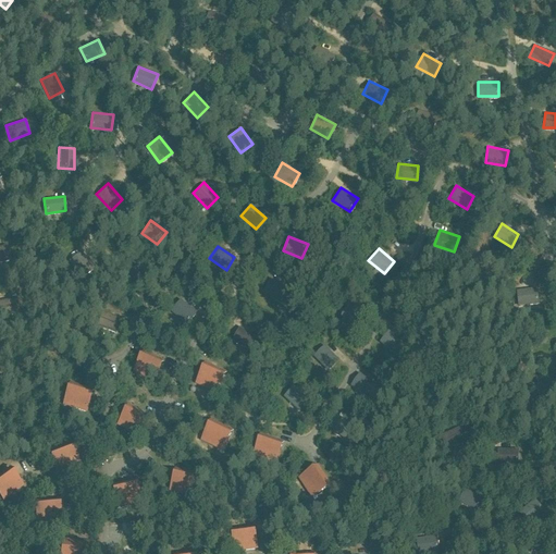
[(69,260),(78,274),(93,268),(81,250),(69,260)]
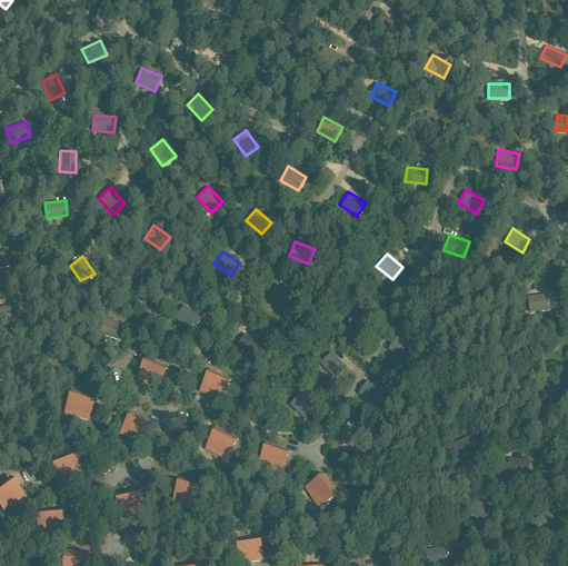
[(276,284),(268,297),(286,308),(294,295),(276,284)]
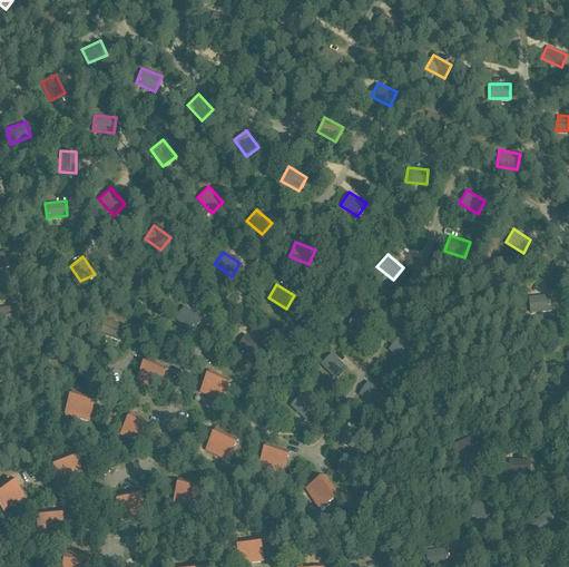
[(549,293),(528,296),(530,311),(551,309),(549,293)]
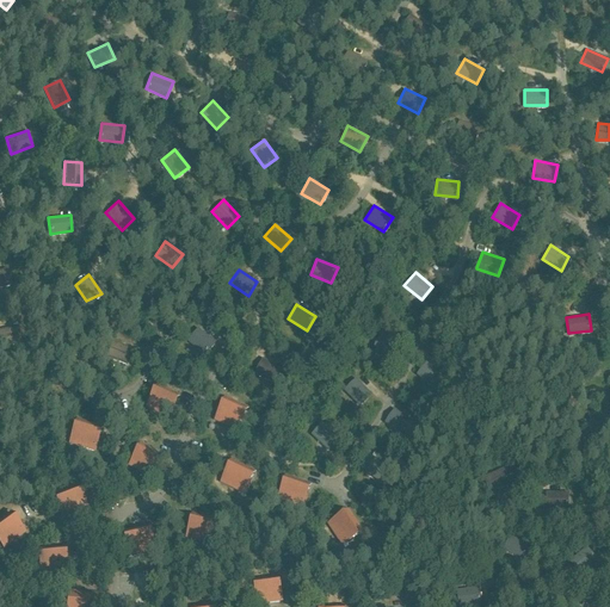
[(0,344),(20,341),(17,324),(0,327),(0,344)]
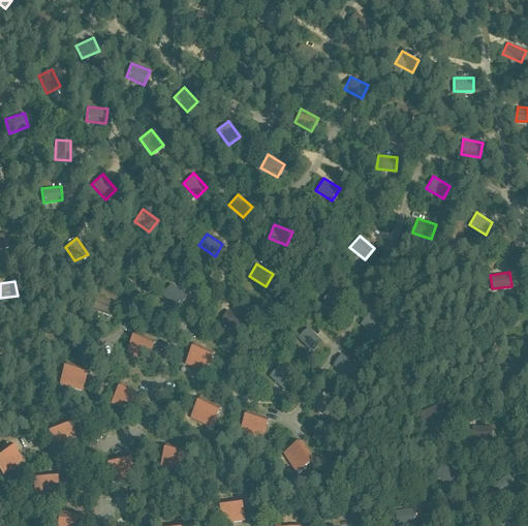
[(186,296),(171,283),(161,295),(178,307),(186,296)]
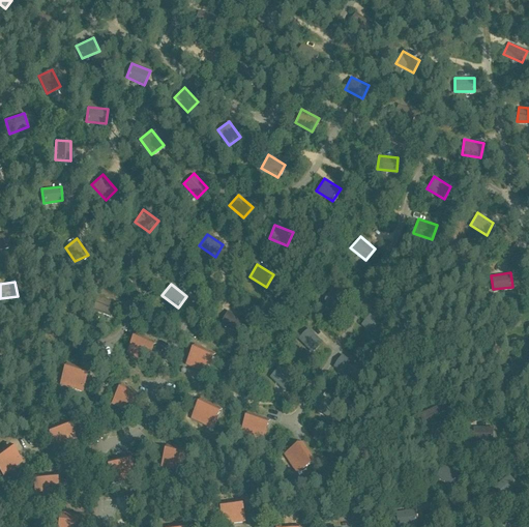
[(322,302),(340,311),(346,298),(328,289),(322,302)]
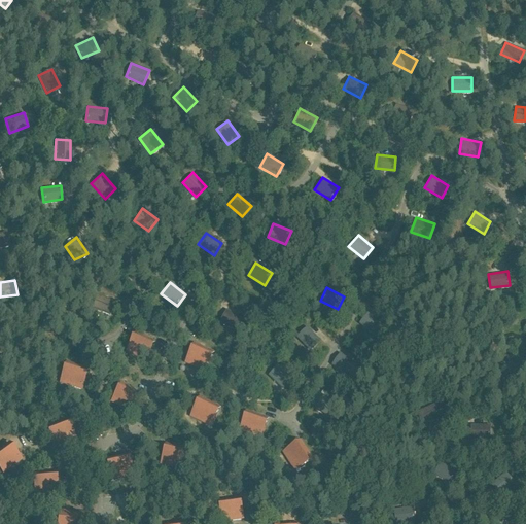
[(225,308),(219,321),(237,330),(243,317),(225,308)]
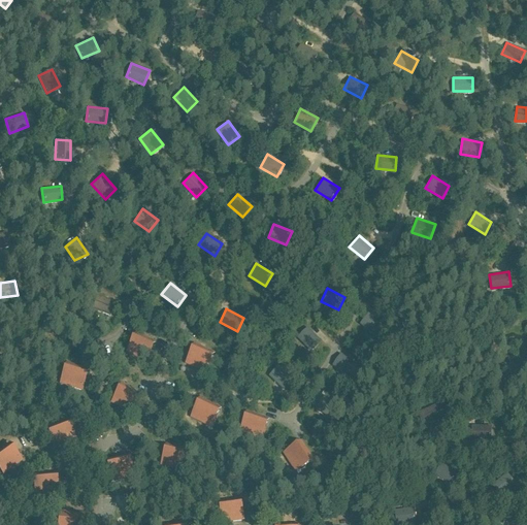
[(359,323),(374,334),(384,324),(368,312),(359,323)]
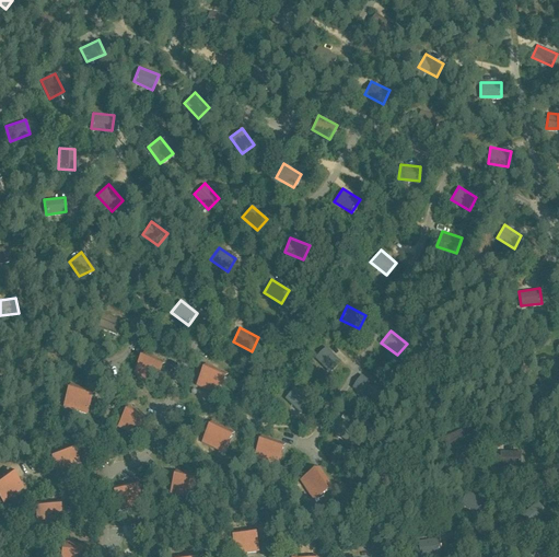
[(314,357),(329,371),(340,360),(325,346),(314,357)]
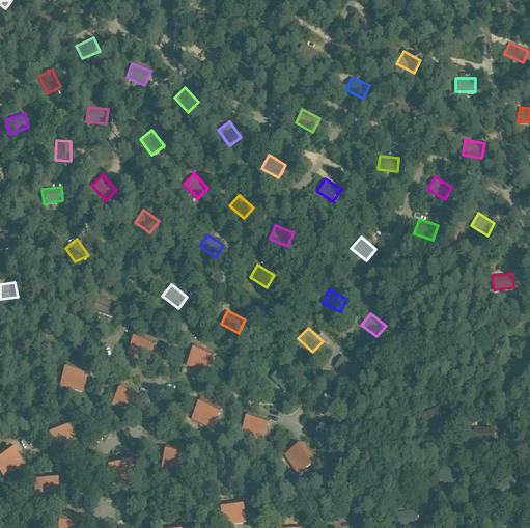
[(135,335),(129,349),(138,353),(136,358),(145,362),(154,343),(135,335)]
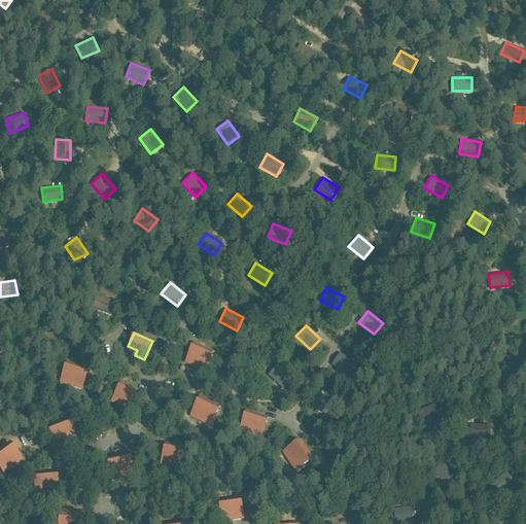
[(196,361),(194,365),(203,371),(212,352),(193,343),(186,357),(196,361)]
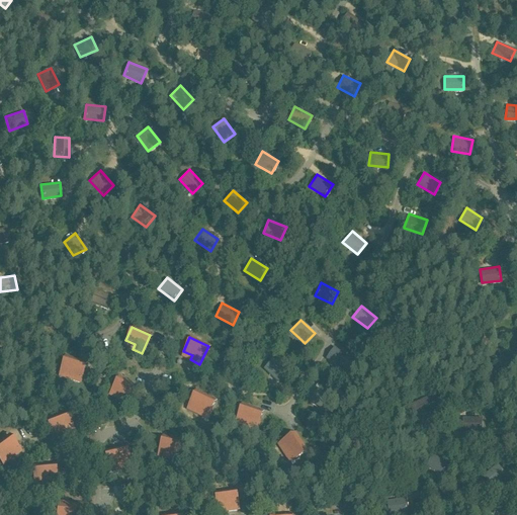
[(326,357),(341,368),(348,356),(334,345),(326,357)]
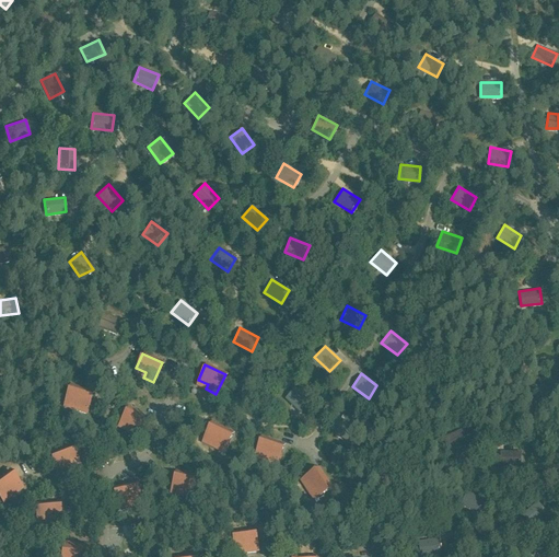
[(77,402),(74,407),(85,410),(92,391),(70,383),(66,398),(77,402)]
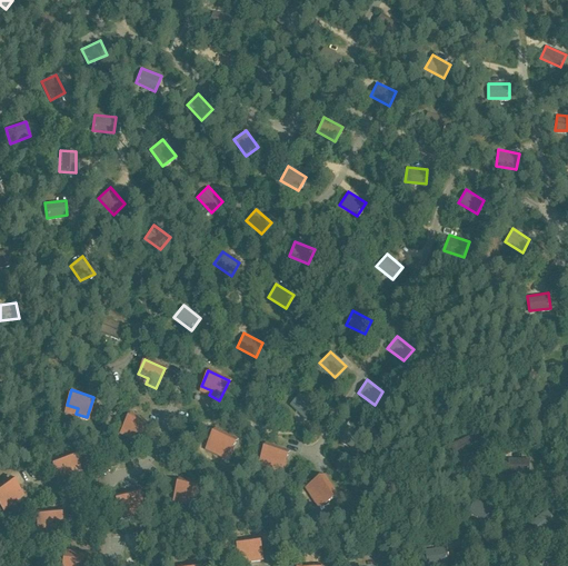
[(289,404),(305,418),(315,406),(300,393),(289,404)]
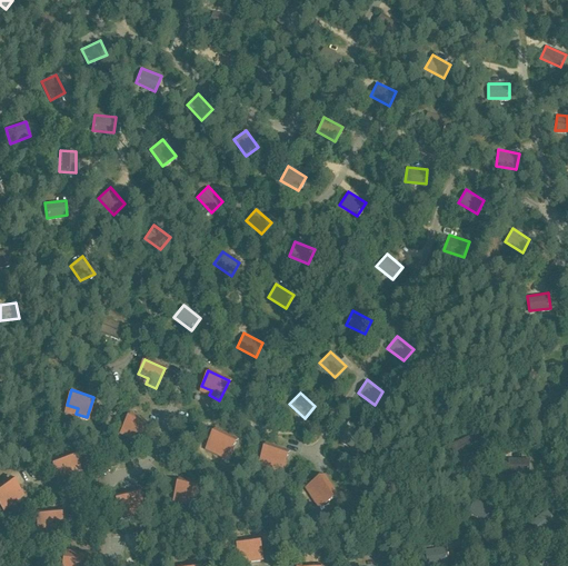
[(132,432),(129,437),(139,443),(150,423),(130,413),(122,427),(132,432)]
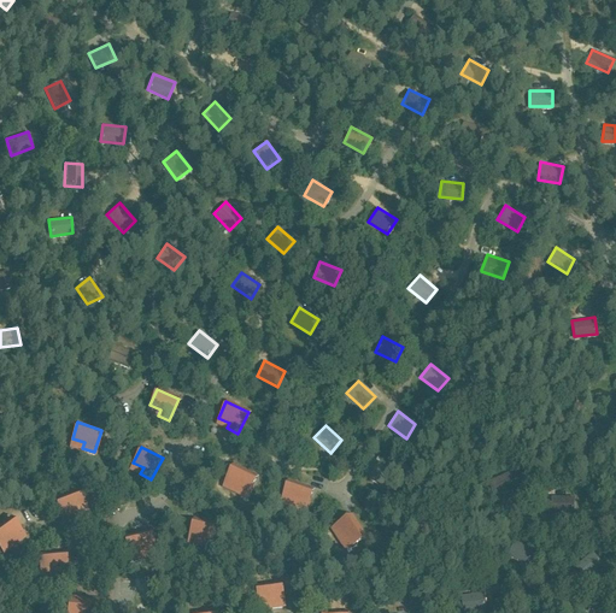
[(376,461),(368,476),(387,488),(396,473),(376,461)]
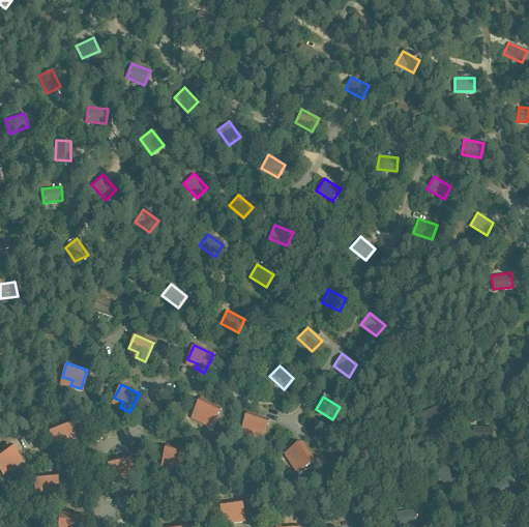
[(204,416),(201,421),(211,426),(219,408),(200,399),(194,412),(204,416)]
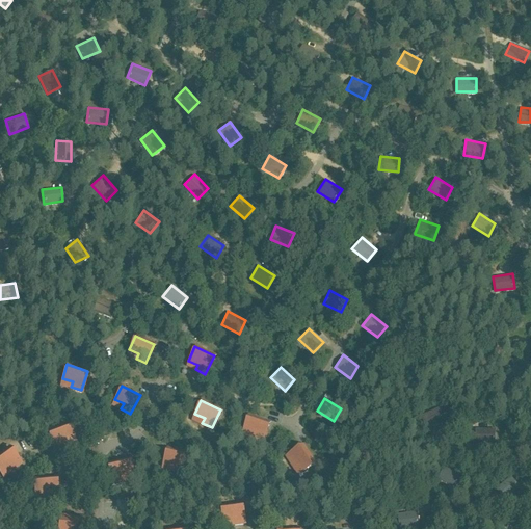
[(419,415),(425,428),(444,420),(437,406),(419,415)]
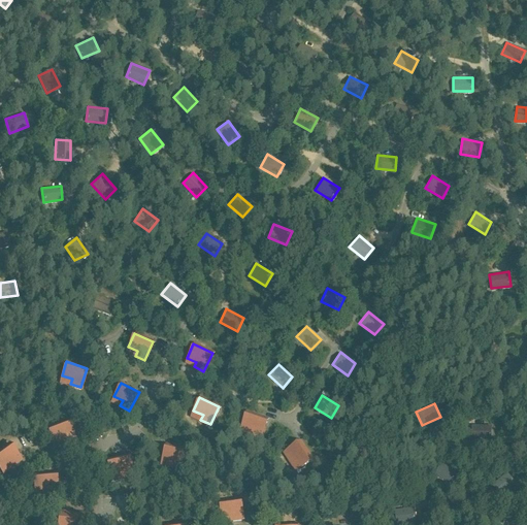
[(252,428),(250,433),(260,436),(266,418),(246,411),(241,425),(252,428)]
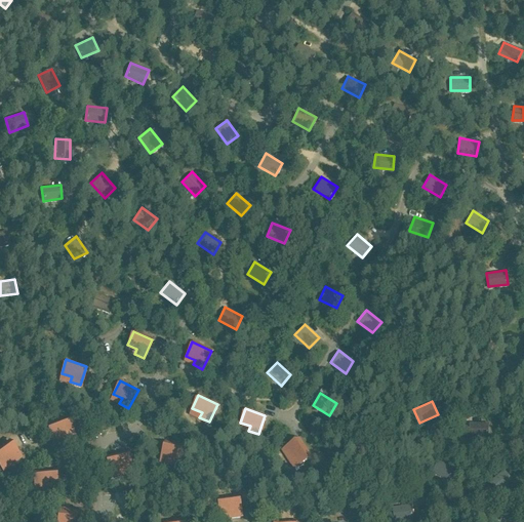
[(61,432),(63,437),(72,433),(65,414),(45,422),(50,436),(61,432)]
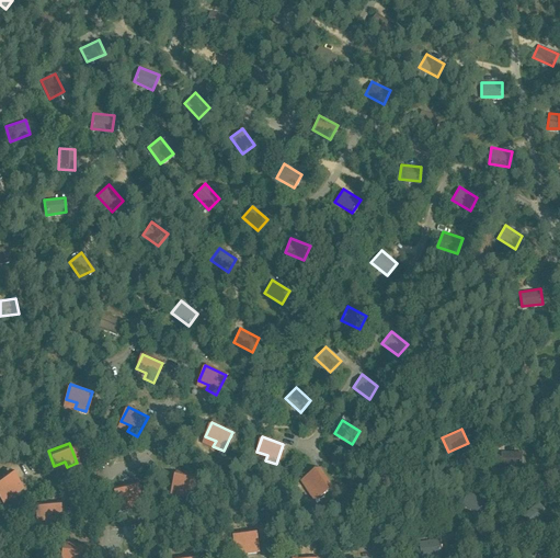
[(521,451),(500,451),(500,466),(522,466),(521,451)]
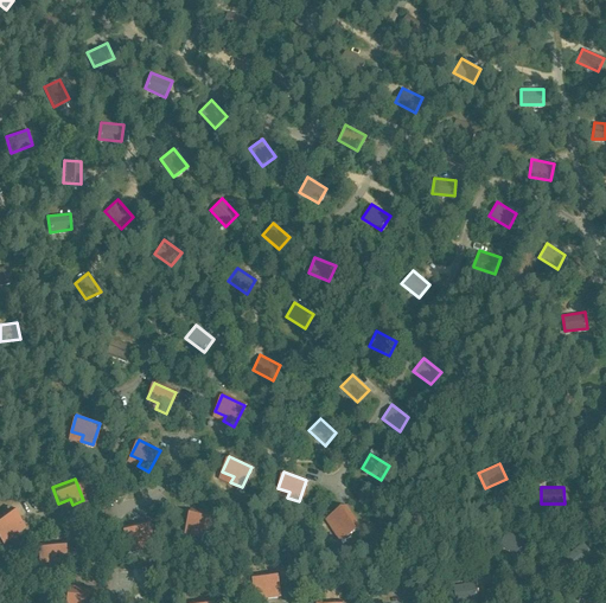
[(0,533),(8,527),(12,532),(23,525),(8,506),(0,511),(0,533)]
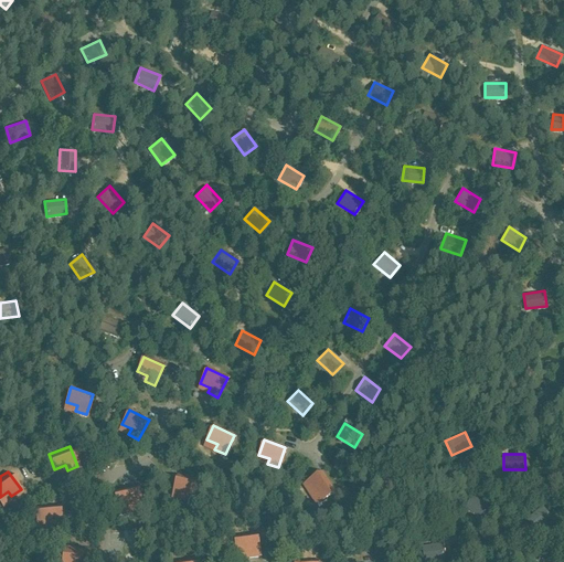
[(315,490),(310,494),(316,502),(334,490),(321,472),(308,480),(310,484),(315,490)]
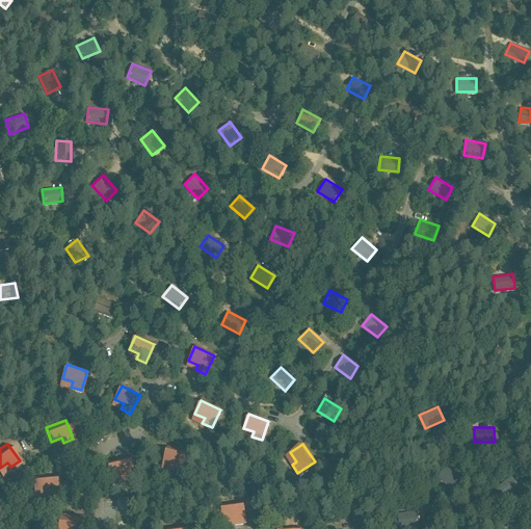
[(167,446),(163,460),(175,464),(173,469),(183,472),(188,452),(167,446)]
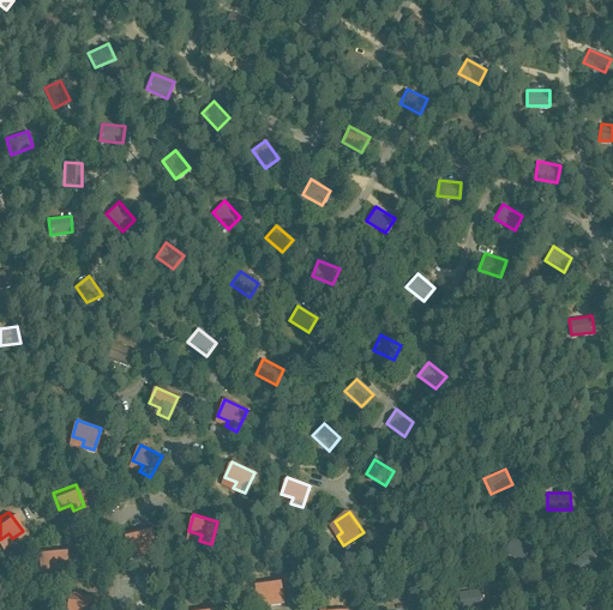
[(140,545),(143,551),(155,549),(149,526),(124,532),(128,549),(140,545)]
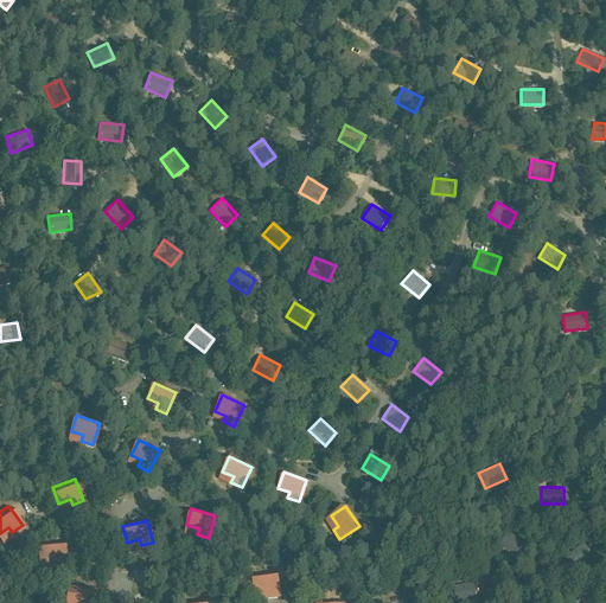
[(499,544),(520,553),(525,539),(506,530),(499,544)]
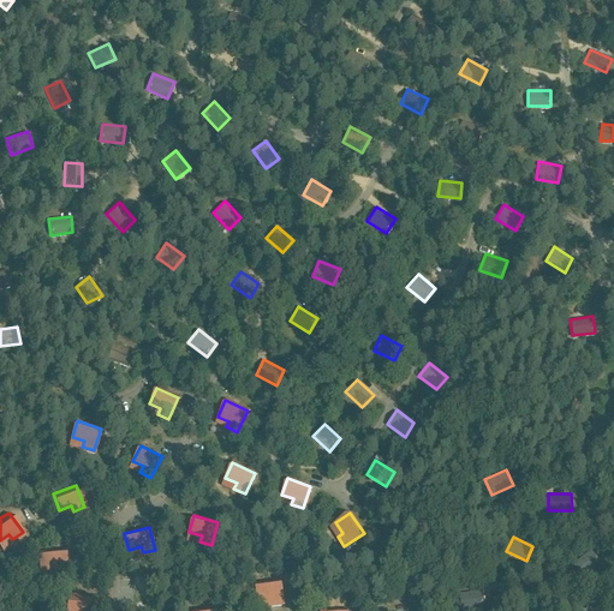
[(37,550),(40,568),(52,567),(53,573),(65,571),(63,547),(37,550)]
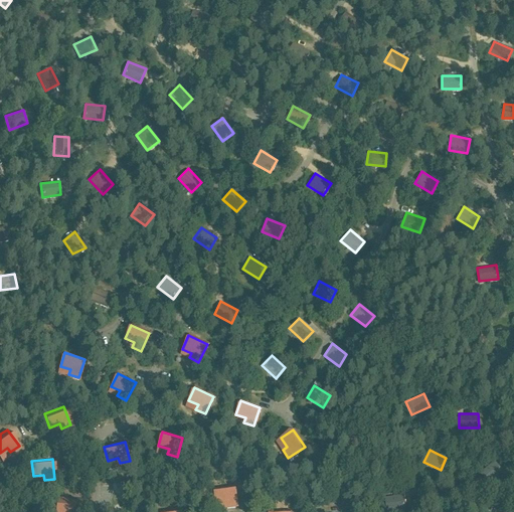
[(488,483),(502,471),(493,460),(479,471),(488,483)]
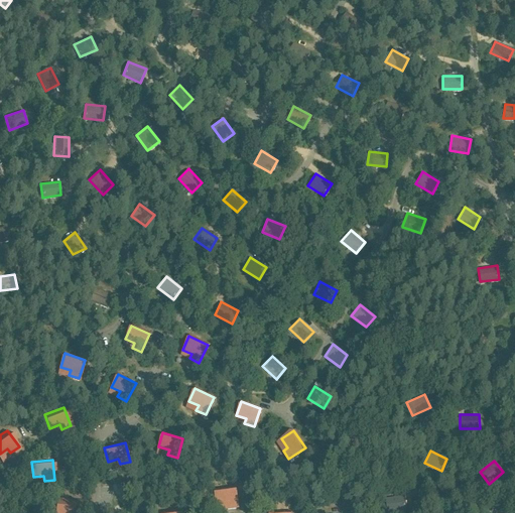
[(226,501),(226,506),(237,505),(234,485),(214,488),(216,502),(226,501)]
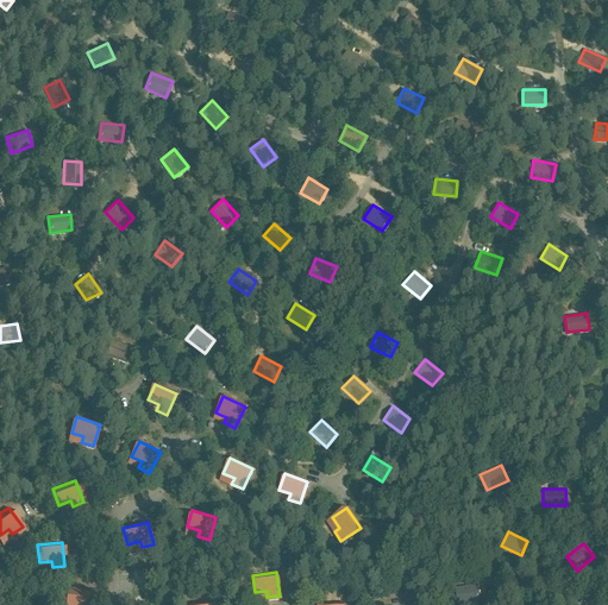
[(477,584),(455,586),(457,603),(478,599),(477,584)]
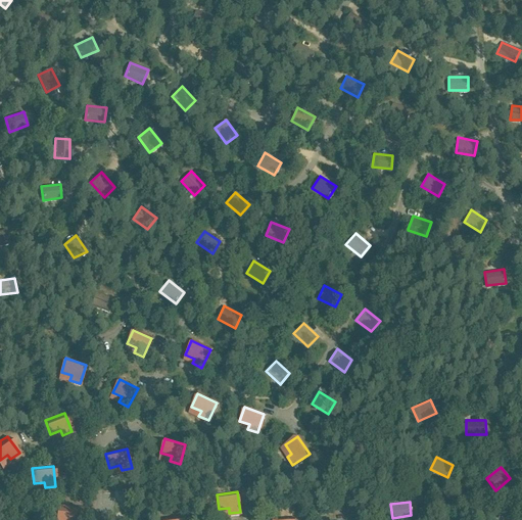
[(82,519),(83,507),(57,505),(55,519),(82,519)]
